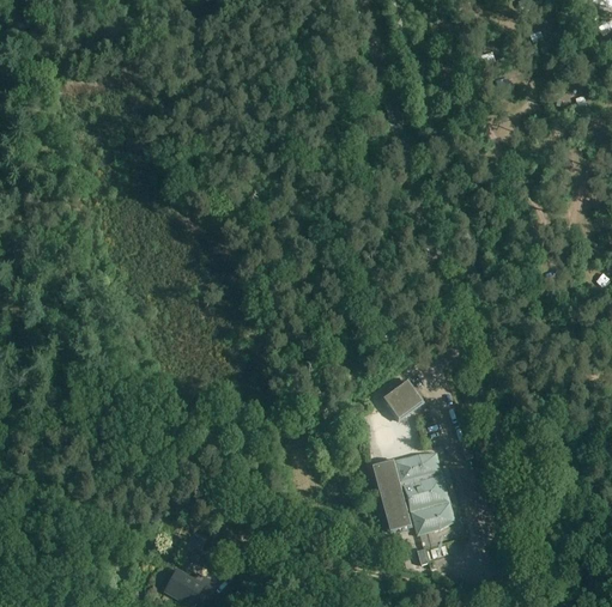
[(399,417),(424,399),(407,377),(383,395),(399,417)]
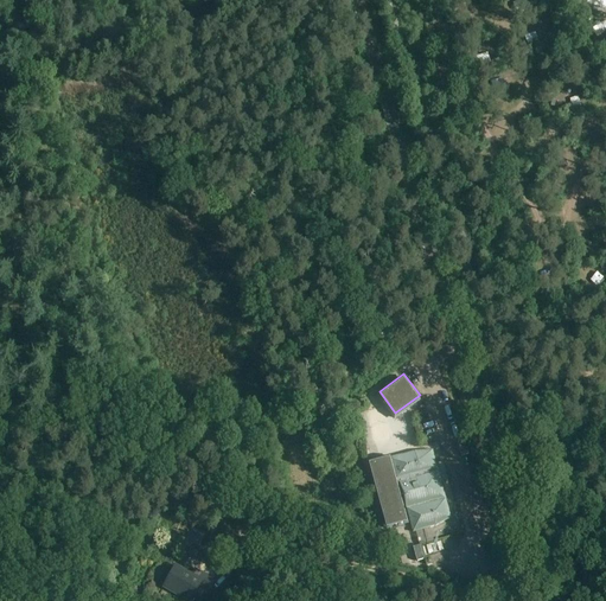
[(386,524),(408,518),(399,479),(400,478),(413,528),(452,517),(432,446),(415,447),(389,454),(389,453),(368,459),(386,524)]
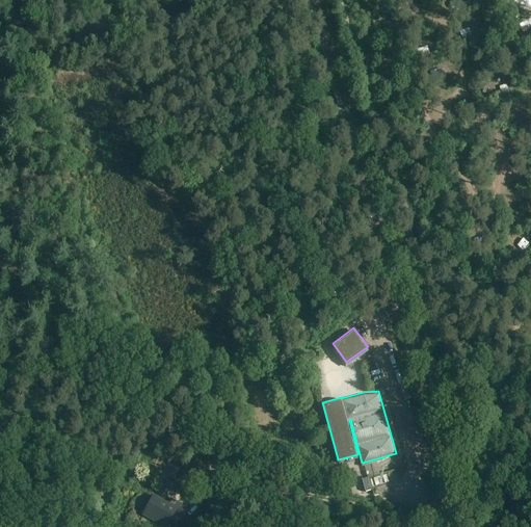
[(352,485),(348,465),(347,463),(335,466),(340,489),(352,485)]
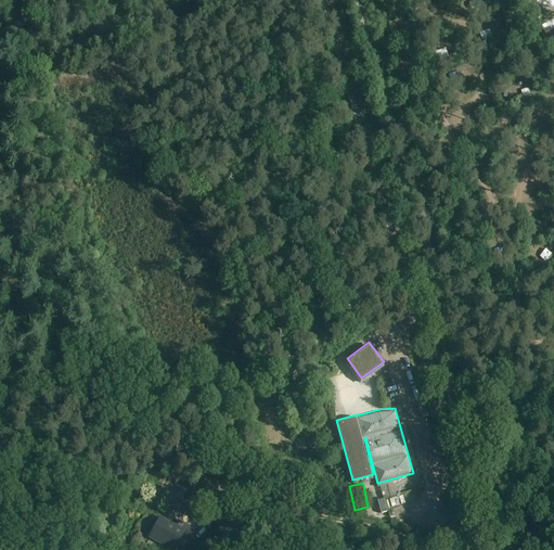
[(209,490),(203,502),(210,507),(217,494),(209,490)]
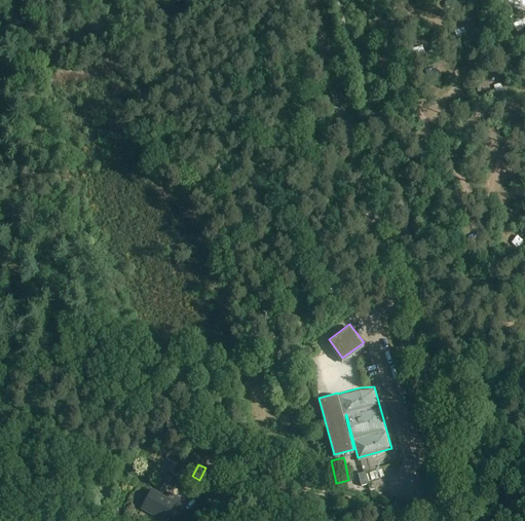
[(166,470),(163,477),(172,480),(175,473),(166,470)]
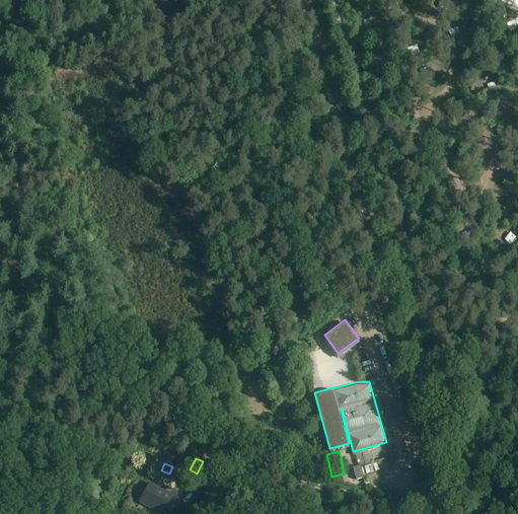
[(163,511),(170,497),(171,496),(177,499),(182,490),(168,483),(165,488),(151,480),(141,499),(163,511)]
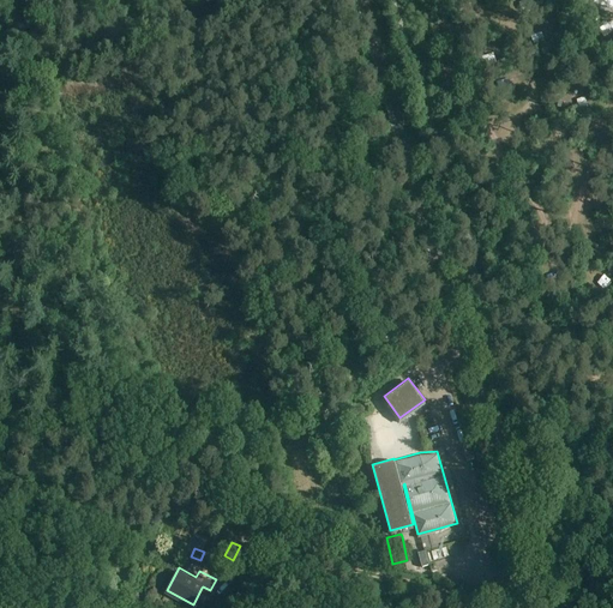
[(244,567),(236,579),(242,583),(250,571),(244,567)]
